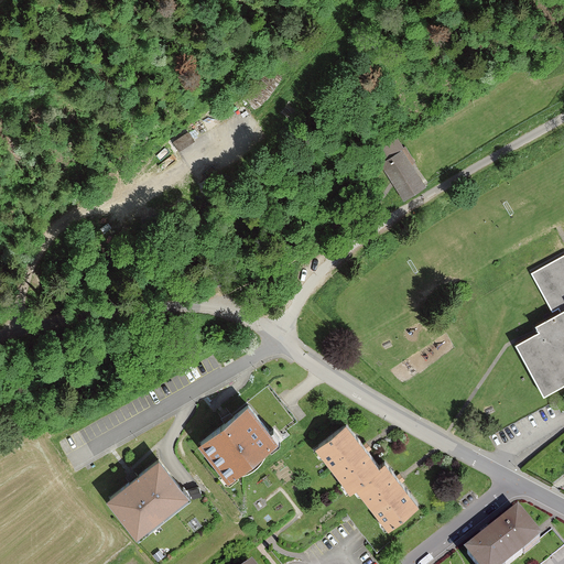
[(424,185),(401,150),(381,163),(403,198),(424,185)]
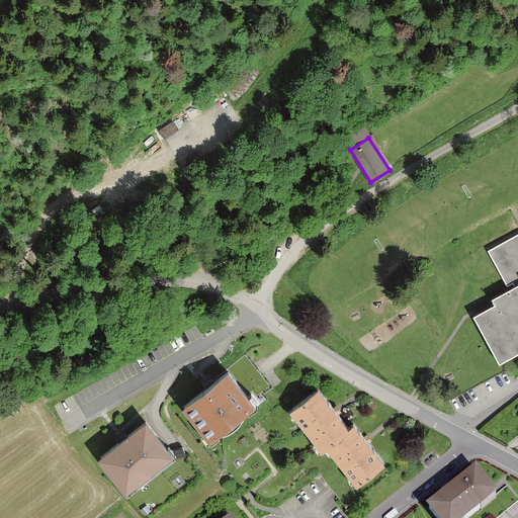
[(517,234),(487,251),(507,287),(513,284),(515,287),(492,300),(493,303),(494,307),(472,318),(499,366),(517,355),(517,234)]
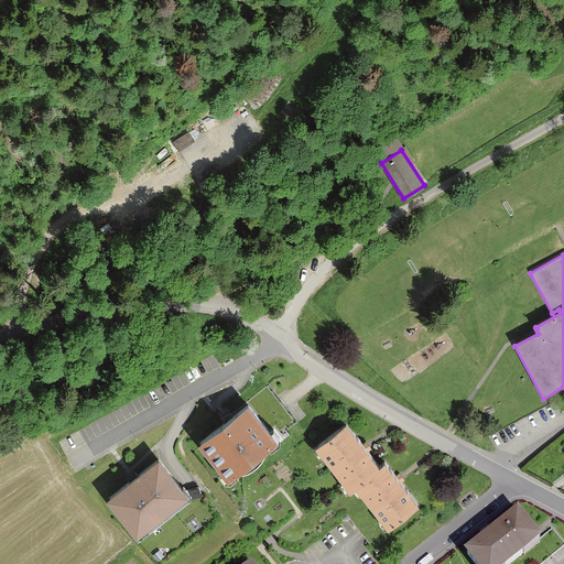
[(197,442),(224,479),(275,440),(249,402),(197,442)]
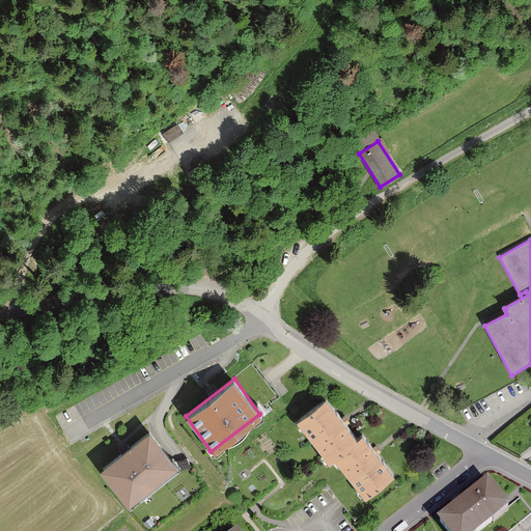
[(356,438),(324,397),(297,419),(328,459),(356,438)]
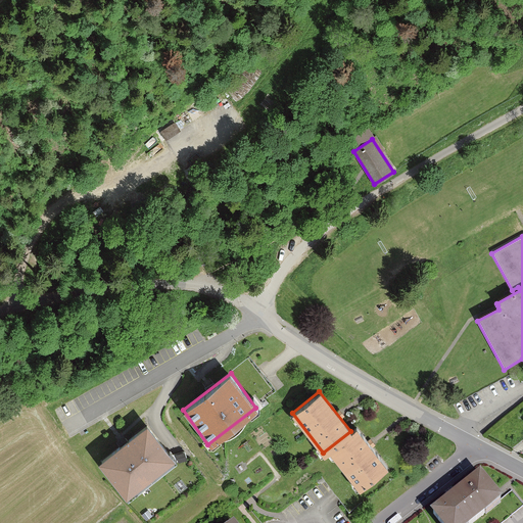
[(141,424),(97,461),(131,501),(175,465),(141,424)]
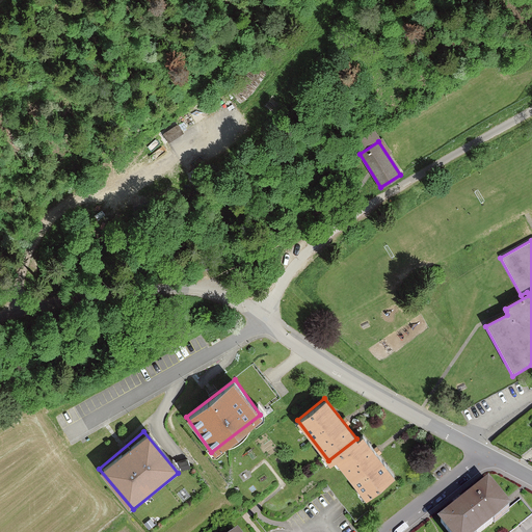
[(394,475),(363,434),(335,456),(367,497),(394,475)]
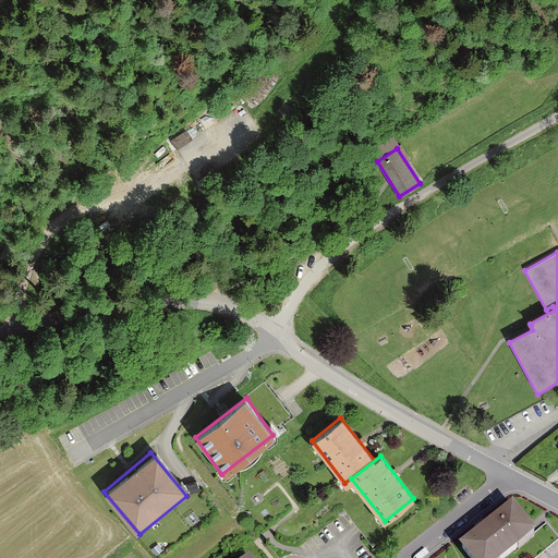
[(507,557),(536,535),(512,505),(460,547),(468,557),(507,557)]
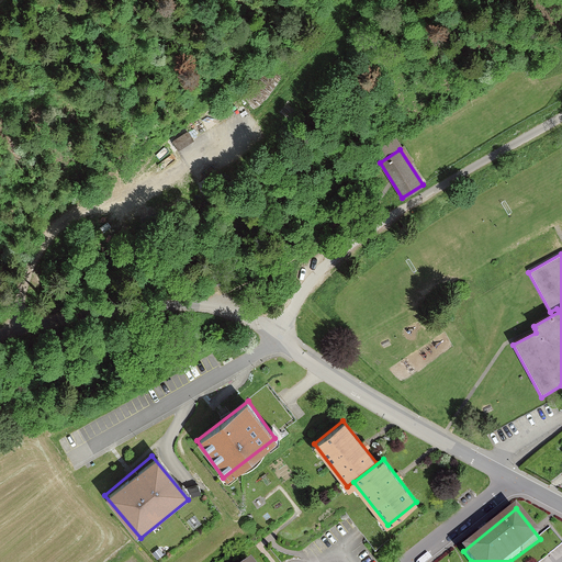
All buildings are outlined.
